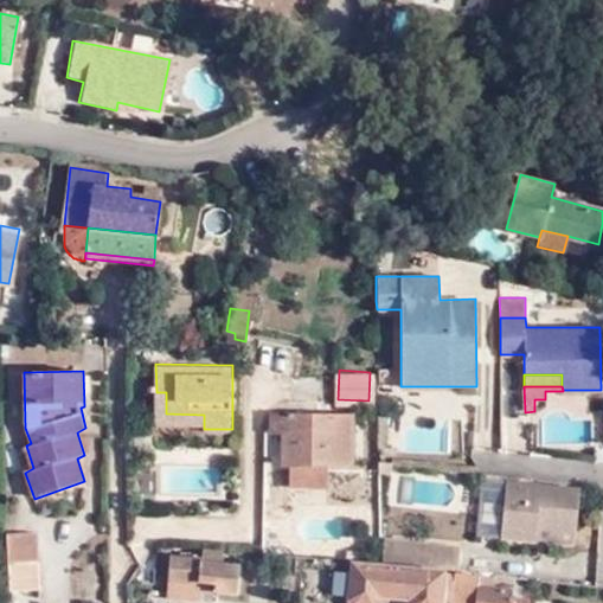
[(156,423),(204,424),(204,415),(166,414),(166,392),(156,392),(156,423)]
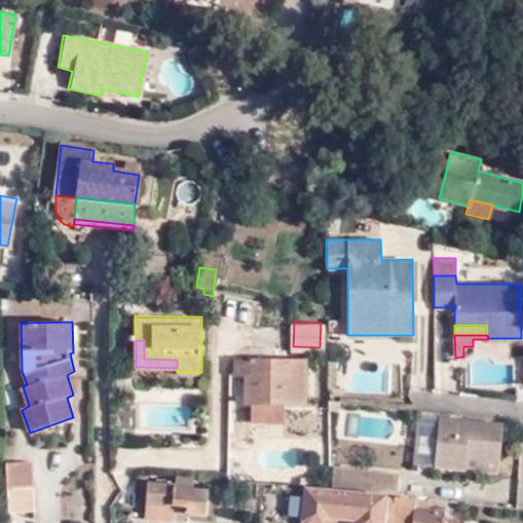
[(250,400),(281,400),(302,401),(303,355),(236,353),(235,371),(245,372),(245,400),(250,400)]
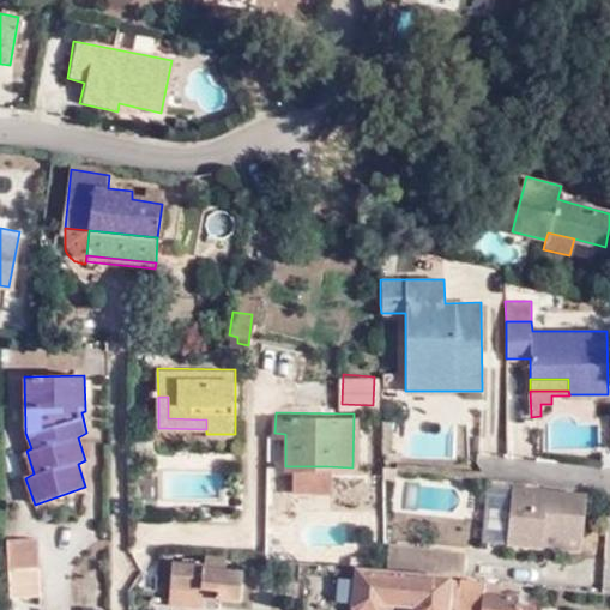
[(609,451),(599,451),(598,464),(609,464),(609,451)]
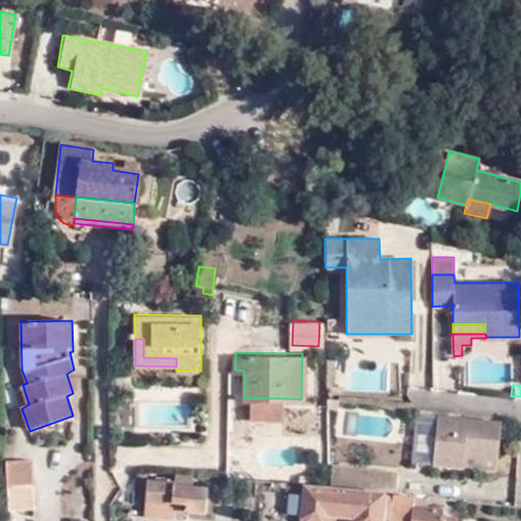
[(277,417),(279,398),(249,398),(248,416),(277,417)]
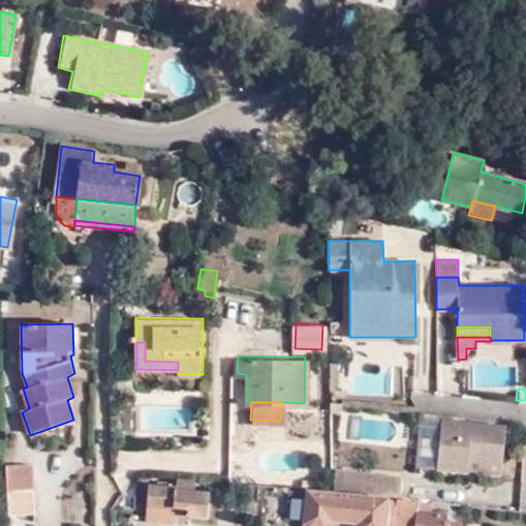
[(339,405),(328,404),(329,414),(339,414),(339,405)]
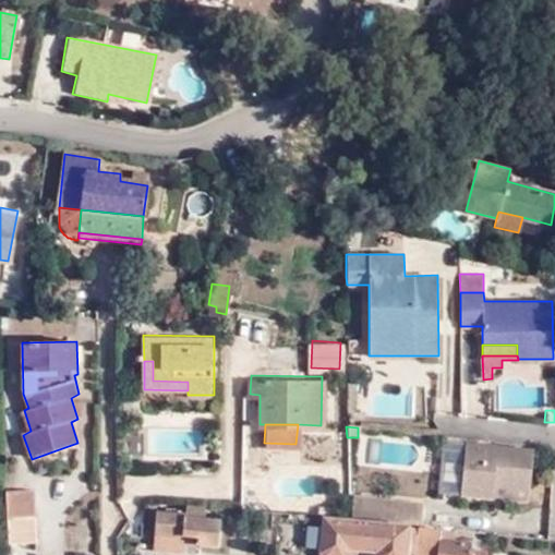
[(531,449),(462,443),(460,494),(491,498),(494,485),(528,489),(531,449)]
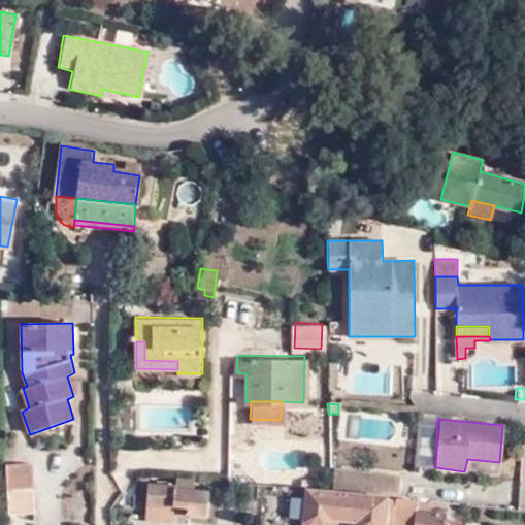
[(499,462),(467,459),(464,471),(498,474),(499,462)]
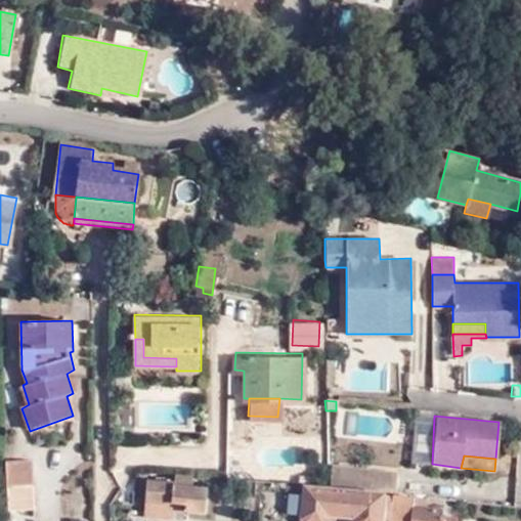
[(9,463),(10,489),(33,489),(33,463),(9,463)]
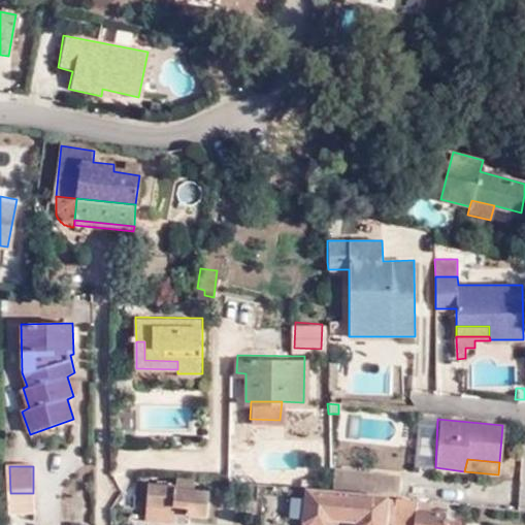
[(342,469),(329,468),(329,491),(342,492),(342,469)]
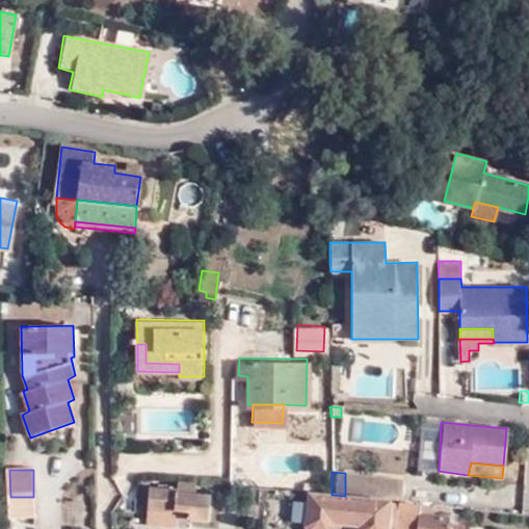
[(345,473),(345,496),(397,500),(399,500),(400,478),(345,473)]
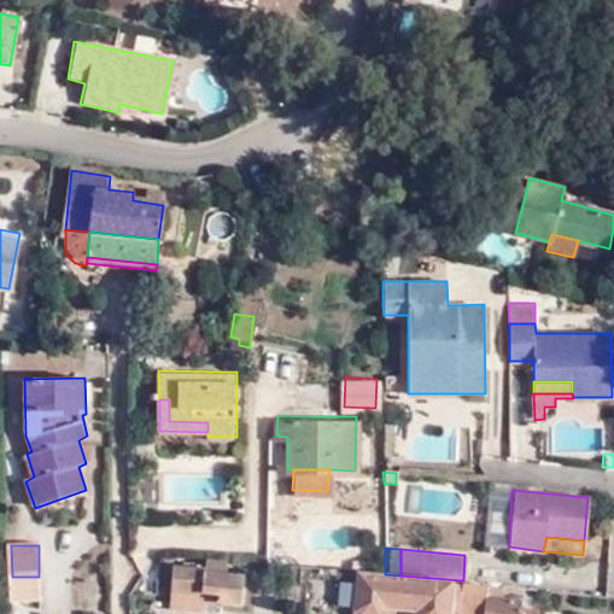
[(206,591),(205,598),(241,602),(244,580),(227,577),(229,563),(204,560),(200,567),(173,563),(170,589),(206,591)]
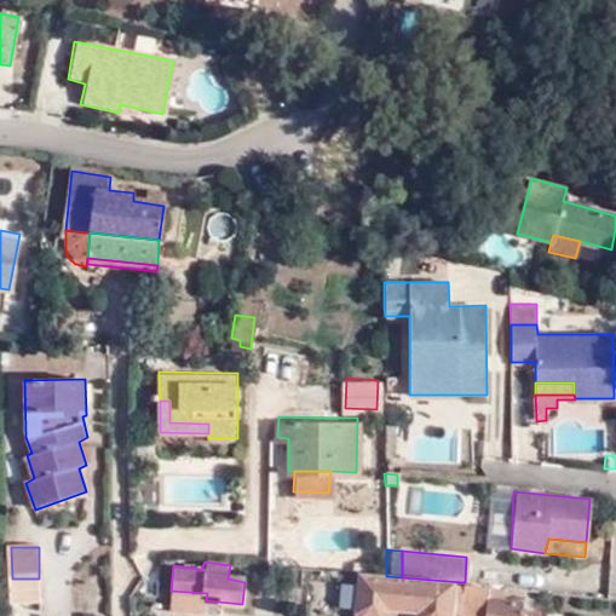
[(289,583),(299,586),(301,566),(292,565),(289,583)]
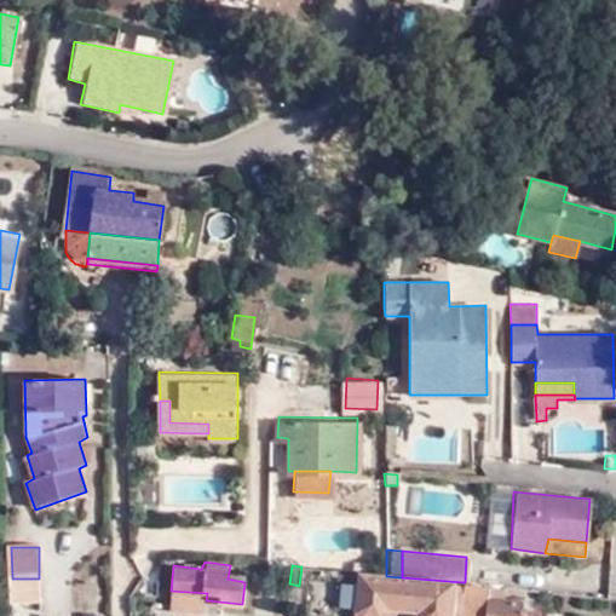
[(386,576),(309,568),(305,615),(353,615),(355,610),(385,615),(385,614),(387,604),(419,609),(418,615),(438,615),(445,612),(445,587),(386,576)]
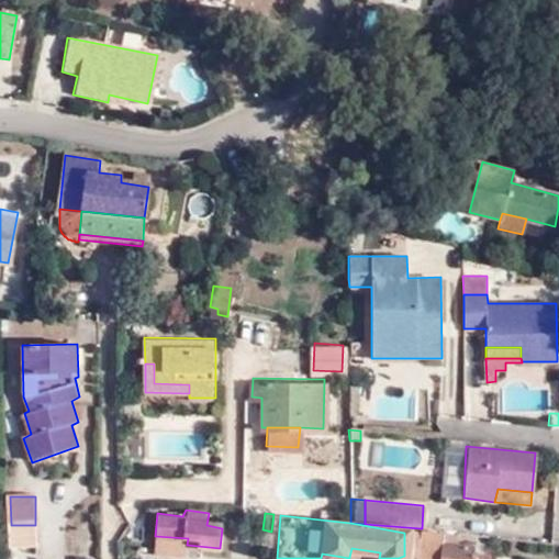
[(459,533),(422,528),(420,528),(415,558),(472,558),(473,548),(474,544),(458,543),(460,533),(459,533)]
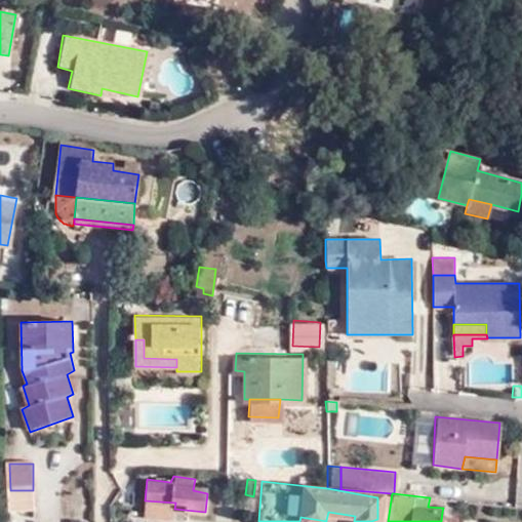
[(171,517),(174,509),(175,503),(145,500),(145,514),(171,517)]
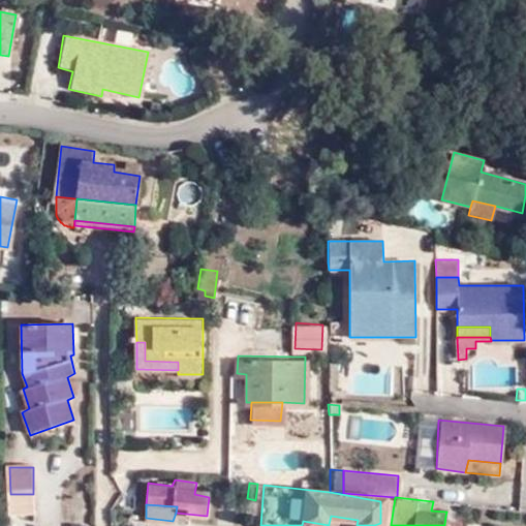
[(331,516),(329,524),(354,525),(357,525),(358,520),(331,516)]
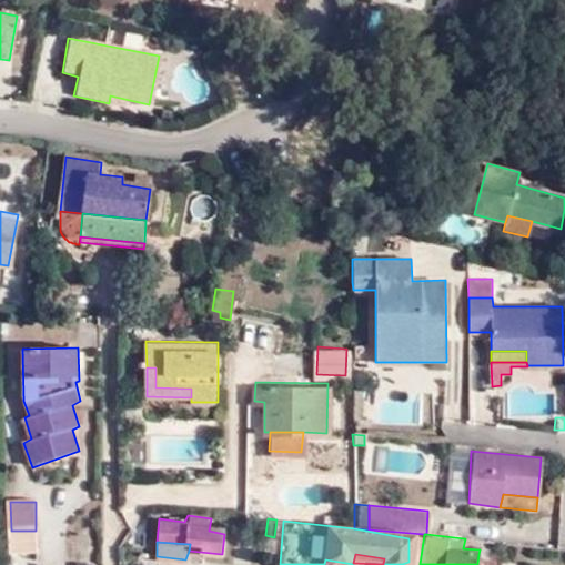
[(491,564),(492,557),(478,554),(477,564),(491,564)]
